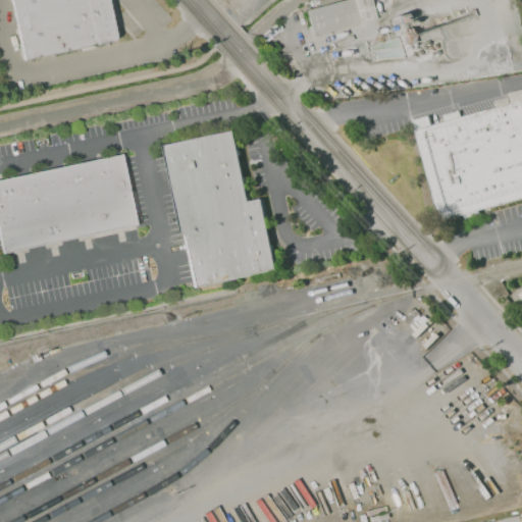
[(9,0),(106,0),(115,39),(23,59),(9,0)]
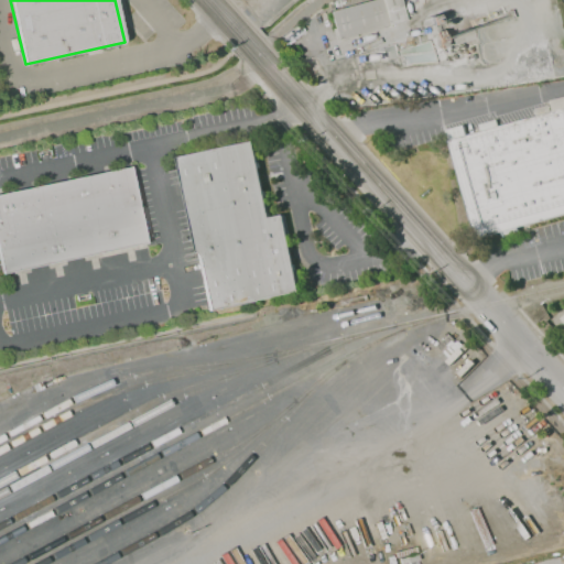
[(400,0),(405,20),(355,33),(355,35),(335,41),(332,28),(333,28),(328,10),(365,0),(400,0)]
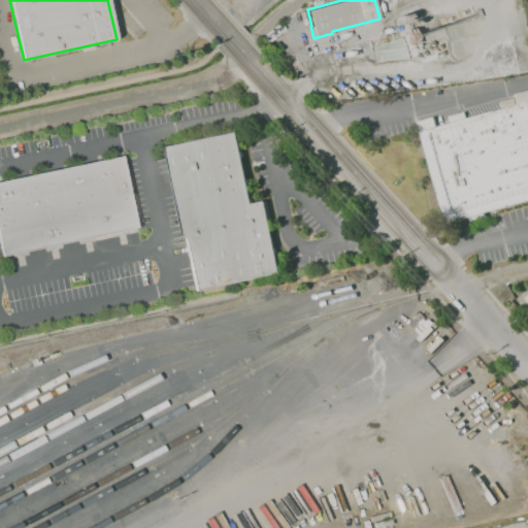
[(416,122),(433,117),(435,127),(450,124),(448,117),(463,111),(465,119),(501,108),(499,102),(514,98),(516,105),(518,104),(515,94),(527,90),(527,200),(455,221),(453,210),(441,213),(416,122)]
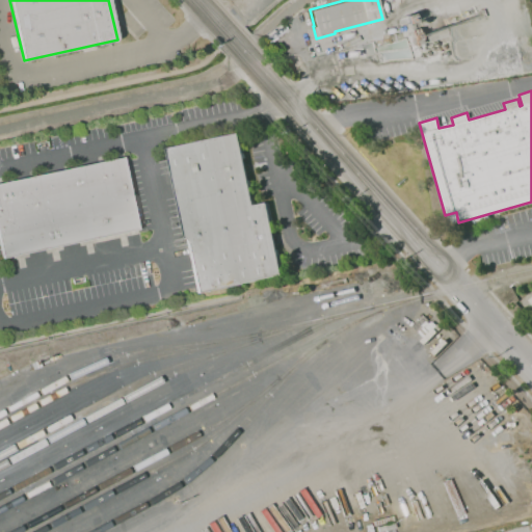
[(165,149),(238,133),(254,206),(267,203),(283,274),(196,292),(165,149)]
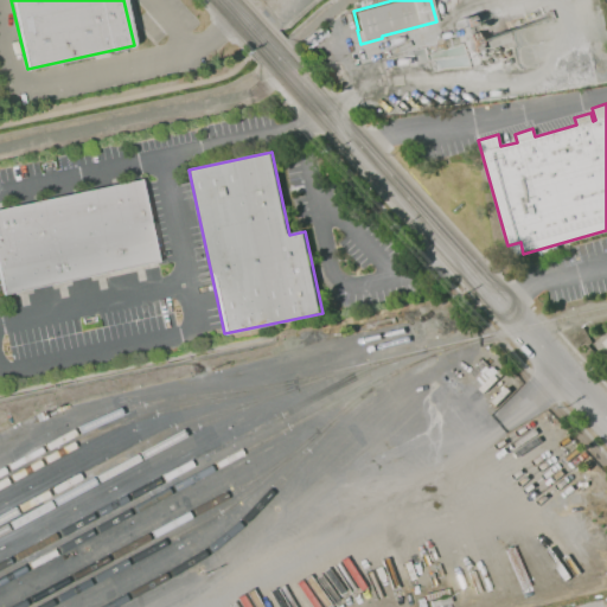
[(0,278),(0,209),(141,179),(159,260),(4,294),(0,278)]
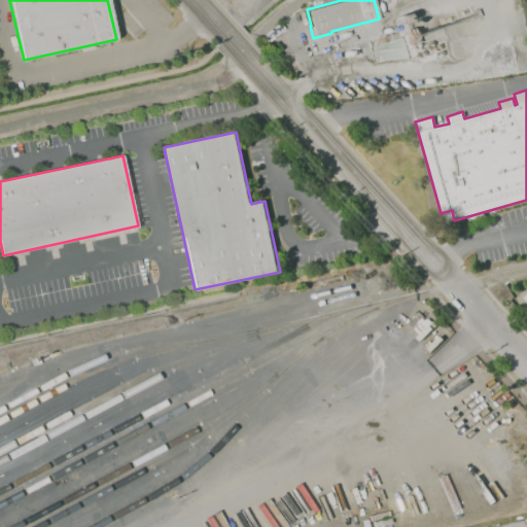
[(435,324),(418,341),(415,338),(418,335),(411,326),(420,317),(423,320),(425,318),(430,322),(431,321),(435,324)]
